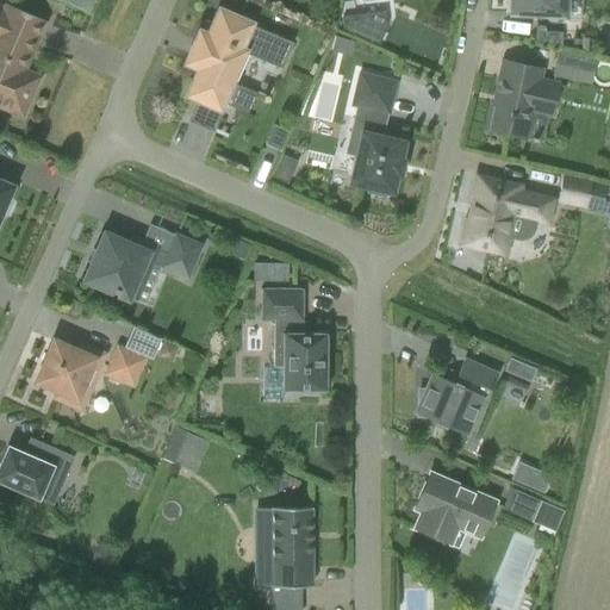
[(62,0),(62,2),(94,12),(97,0),(62,0)]
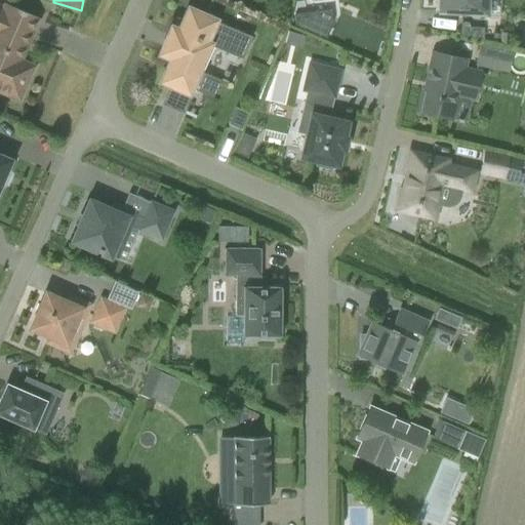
[(441,0),(441,12),(480,14),(481,0),(441,0)]
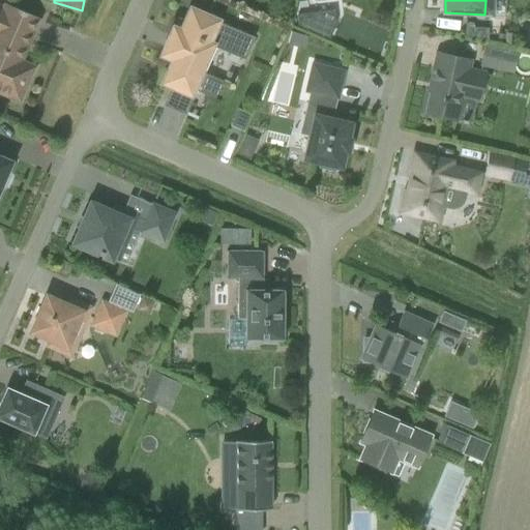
[(19,62),(38,19),(6,5),(3,10),(0,8),(0,92),(19,100),(32,68),(19,62)]
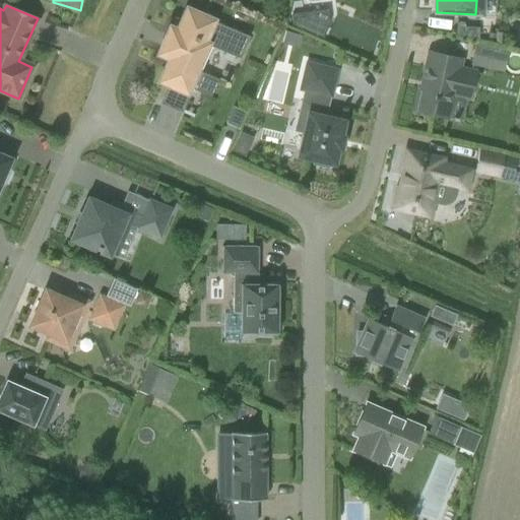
[(240,60),(249,38),(187,10),(178,31),(170,28),(159,54),(170,59),(160,81),(168,84),(159,104),(182,114),(192,90),(196,91),(203,73),(200,72),(210,48),(240,60)]
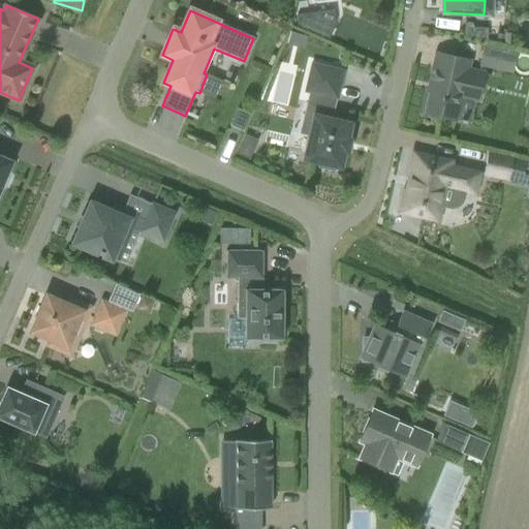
[(333,12),(313,14),(316,34),(328,39),(334,25),(333,12)]
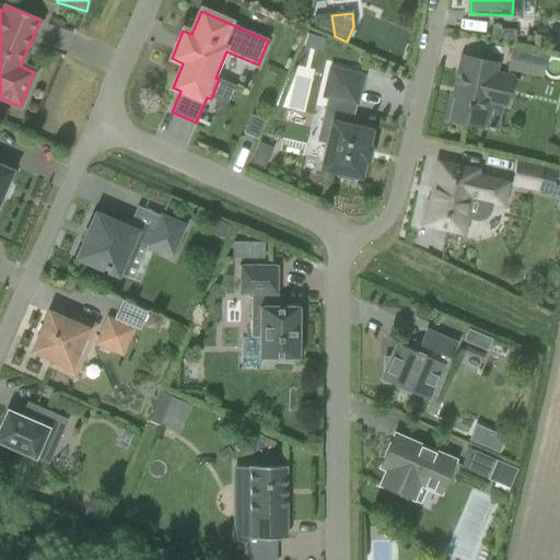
[(492,30),(491,41),(515,46),(516,31),(492,30)]
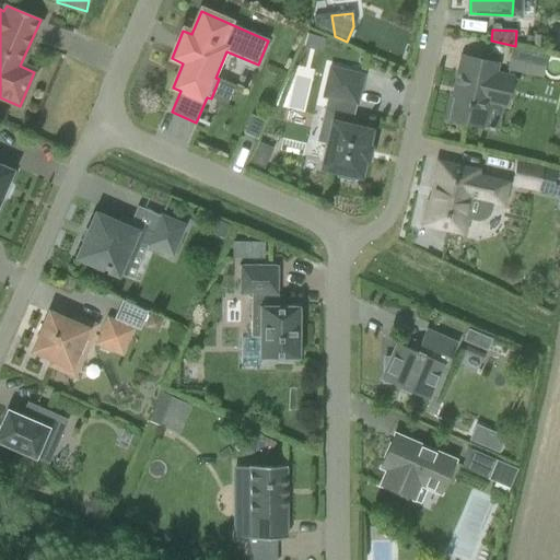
[(307,34),(303,47),(321,51),(325,38),(307,34)]
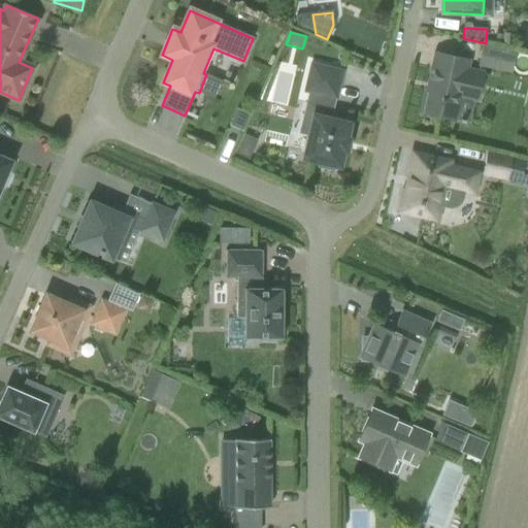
[(477,64),(509,72),(514,53),(482,45),(477,64)]
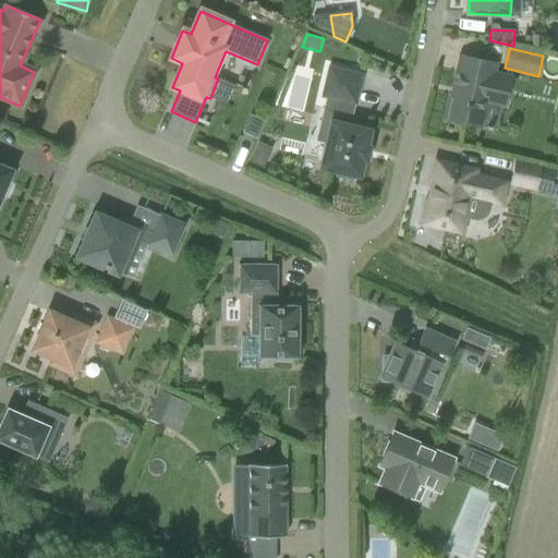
[(495,64),(460,57),(453,88),(456,89),(448,121),(481,128),(495,132),(501,107),(504,107),(510,79),(493,74),(495,64)]
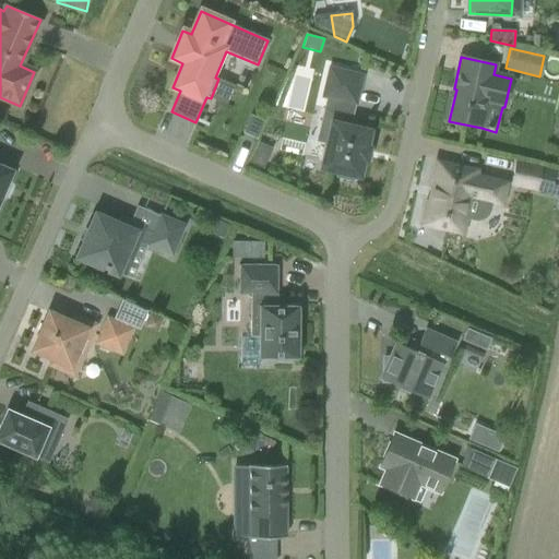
[(332,123),(321,168),(337,171),(336,177),(353,181),(354,176),(358,177),(363,161),(365,161),(368,149),(365,149),(369,132),(354,128),(355,122),(351,121),(355,105),(356,105),(363,76),(329,68),(322,97),(328,98),(324,109),(336,111),(333,123),(332,123)]
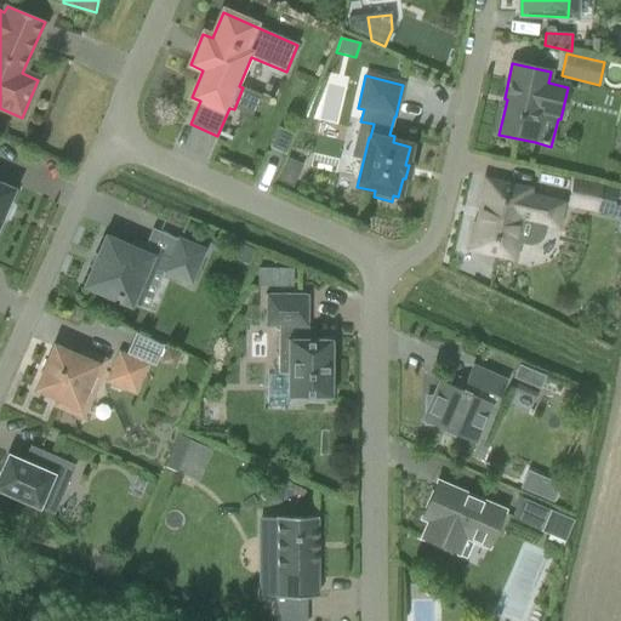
[(281,172),(275,184),(291,191),(296,178),(281,172)]
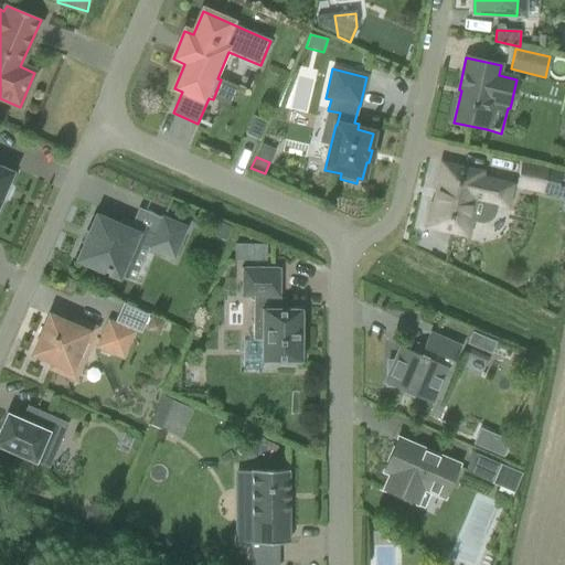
[(521,162),(514,189),(542,195),(544,185),(558,189),(562,173),(547,170),(548,168),(521,162)]
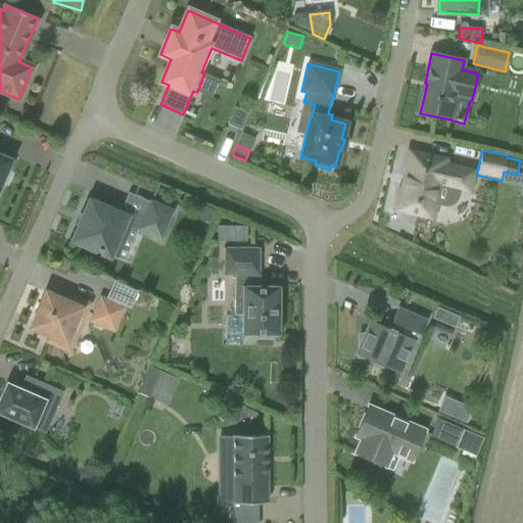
[(428,216),(431,202),(443,205),(452,203),(457,196),(459,189),(469,191),(473,172),(444,165),(444,162),(427,158),(428,156),(409,152),(405,172),(406,172),(401,191),(400,190),(395,209),(415,214),(415,212),(428,216)]
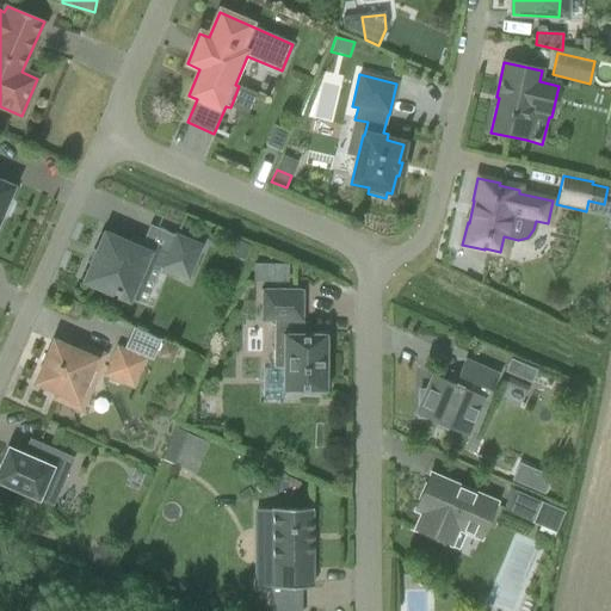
[(0,218),(1,215),(4,216),(10,202),(7,202),(13,187),(0,180),(0,218)]
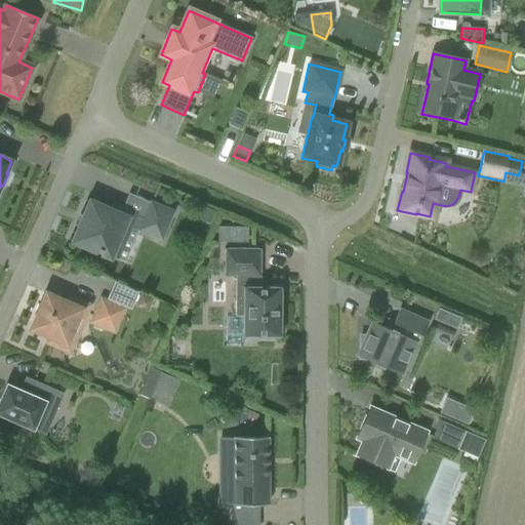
[(139,230),(138,231),(161,240),(173,212),(151,202),(144,218),(136,215),(136,214),(112,203),(109,210),(90,202),(73,242),(110,257),(124,225),(131,228),(131,226),(139,230)]
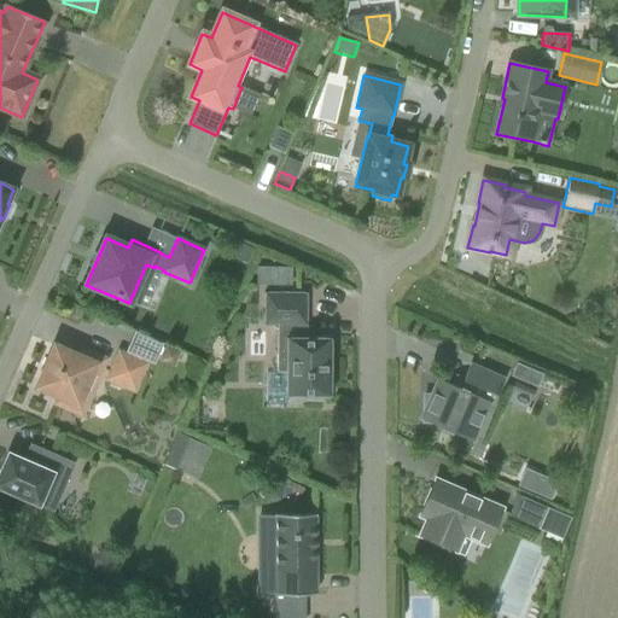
[(240,245),(234,261),(249,267),(255,252),(240,245)]
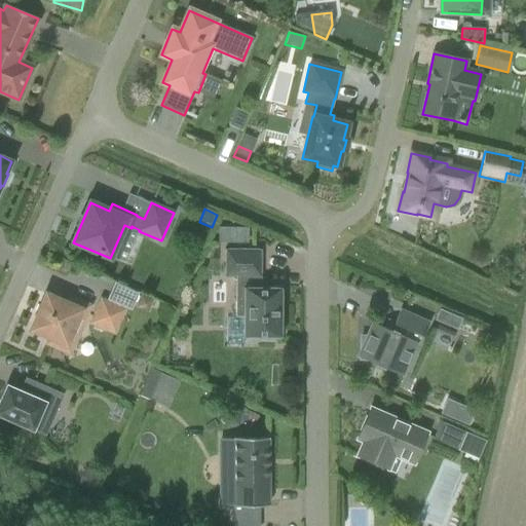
[(233,229),(233,243),(248,245),(249,229),(233,229)]
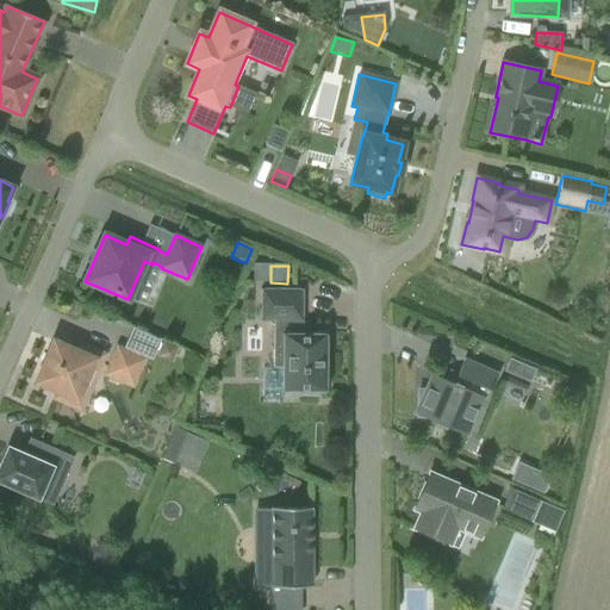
[(317,392),(325,392),(325,334),(294,334),(294,323),(303,323),(303,290),(261,290),(260,322),(273,322),(273,368),(281,368),(281,392),(303,392),(303,396),(317,396),(317,392)]
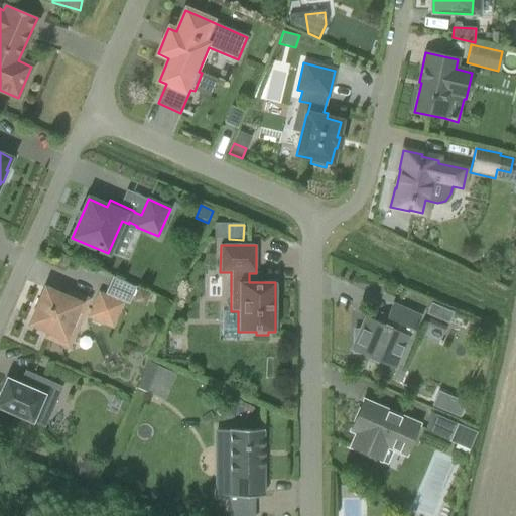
[(38,306),(31,324),(49,332),(47,337),(68,346),(75,329),(73,329),(79,313),(83,315),(90,300),(73,293),(69,300),(61,297),(61,296),(44,289),(37,306),(38,306)]
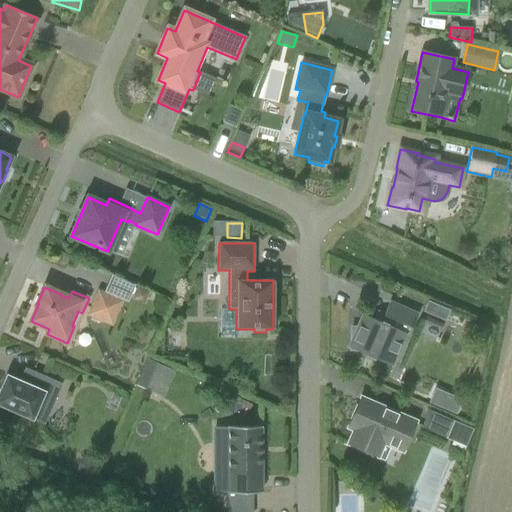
[(138,287),(133,299),(145,304),(150,292),(138,287)]
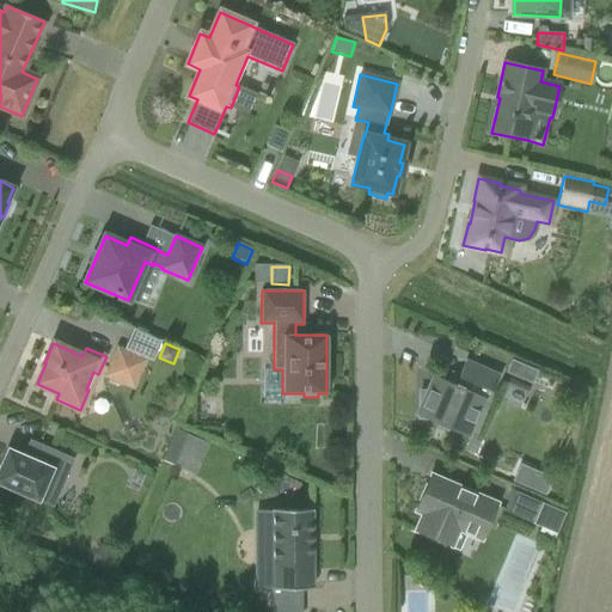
[(133,389),(146,361),(117,348),(105,377),(133,389)]
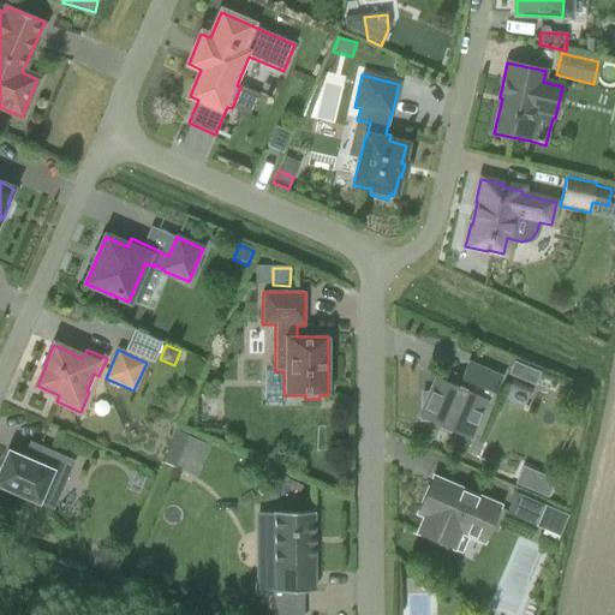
[(514,362),(509,374),(526,381),(531,369),(514,362)]
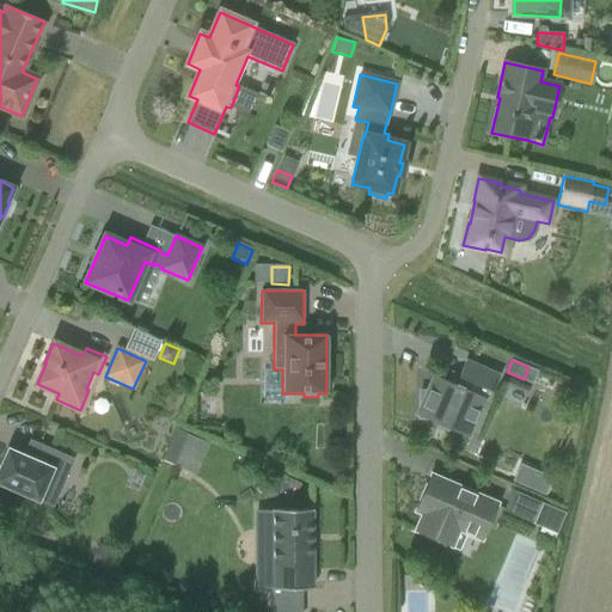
[(418,418),(426,420),(469,438),(489,391),(493,392),(500,375),(465,361),(459,377),(452,373),(448,383),(433,377),(426,392),(420,392),(418,409),(416,415),(418,416),(418,418)]
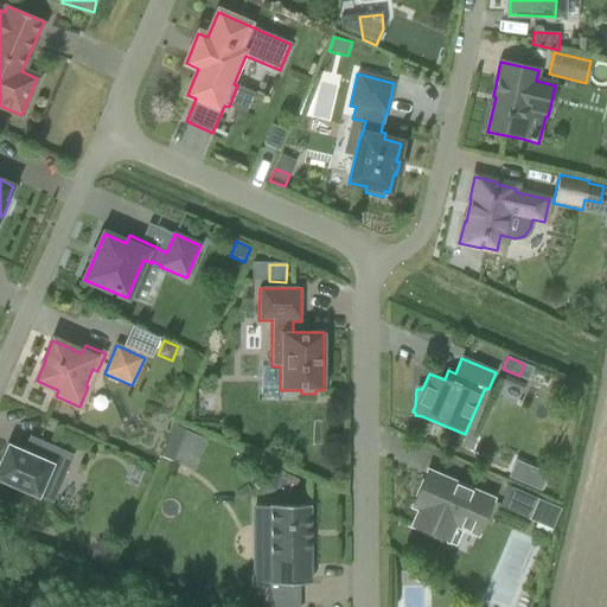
[(173,429),(160,459),(172,465),(186,434),(173,429)]
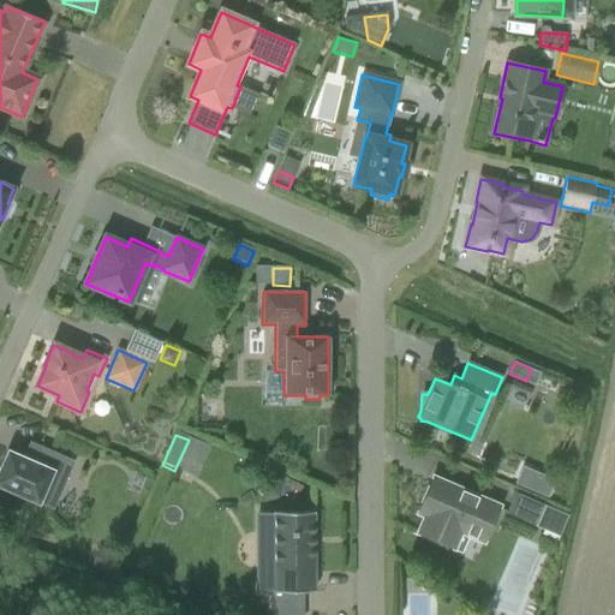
[(73,463),(39,447),(31,461),(7,451),(0,467),(0,487),(53,511),(73,463)]
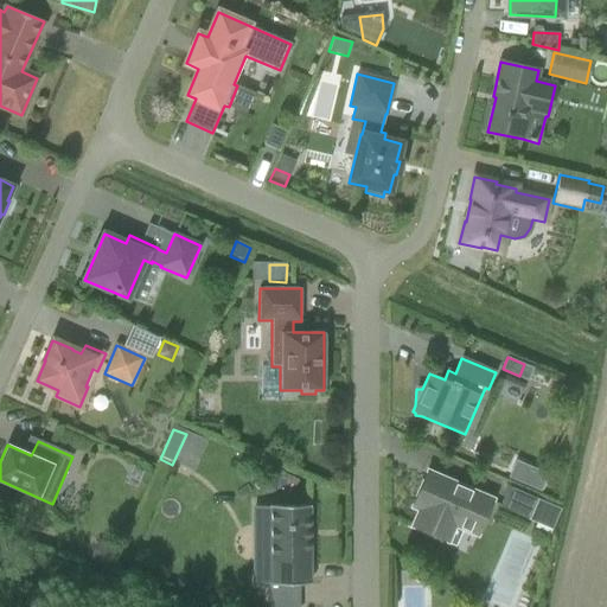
[(535,467),(528,485),(538,490),(547,473),(535,467)]
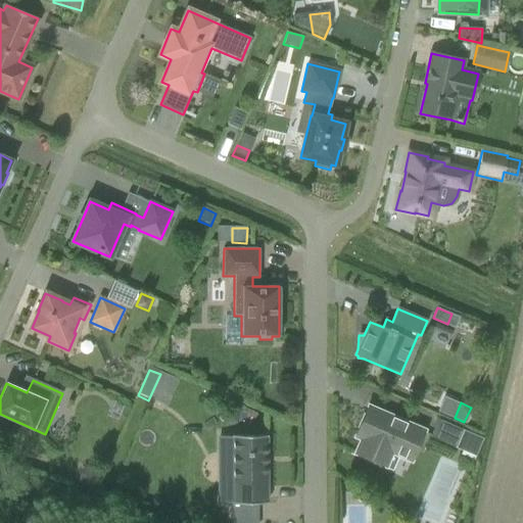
[(355,455),(391,470),(398,455),(412,461),(419,443),(424,431),(368,407),(354,436),(362,439),(355,455)]
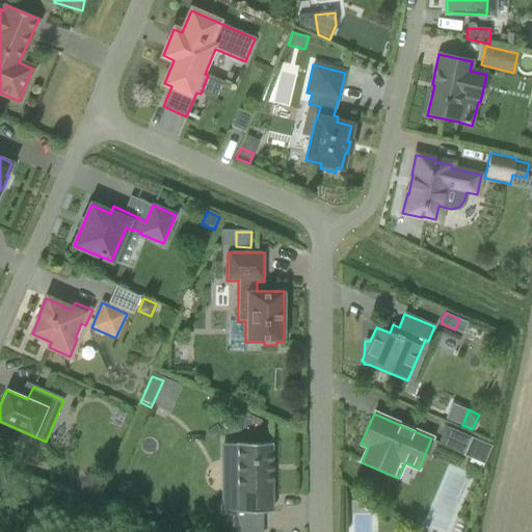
[(446,427),(439,445),(462,455),(471,437),(446,427)]
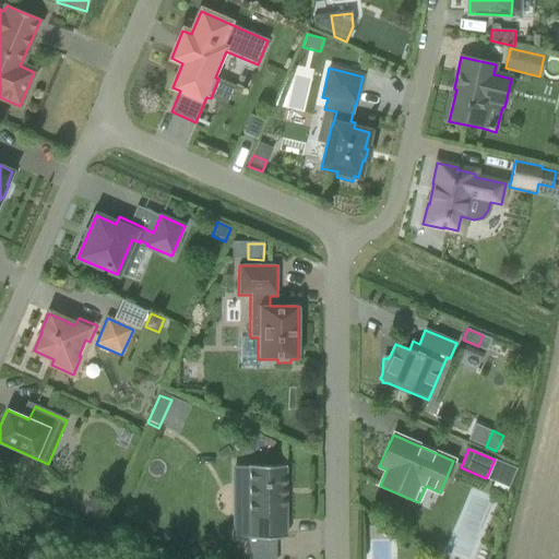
[(285,466),(248,466),(235,466),(235,491),(236,512),(239,512),(239,537),(248,538),(285,538),(285,466)]
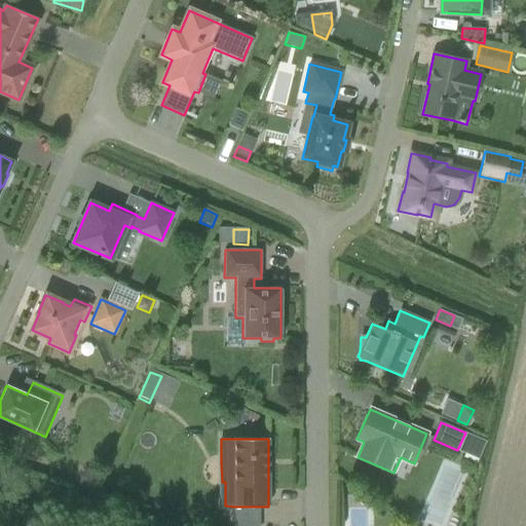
[(84,470),(77,486),(95,493),(102,477),(84,470)]
